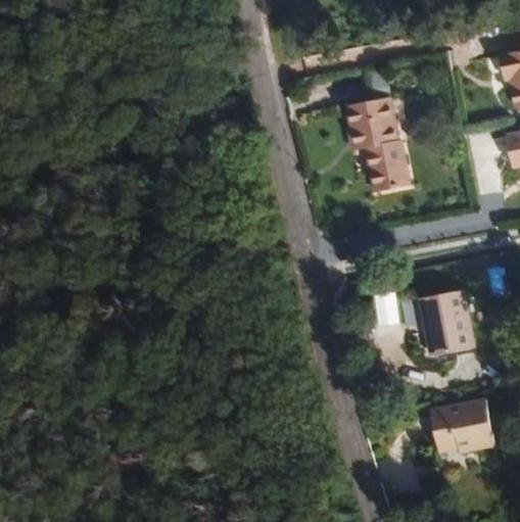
[(519,49),(499,53),(504,82),(509,81),(514,107),(519,106),(519,49)]
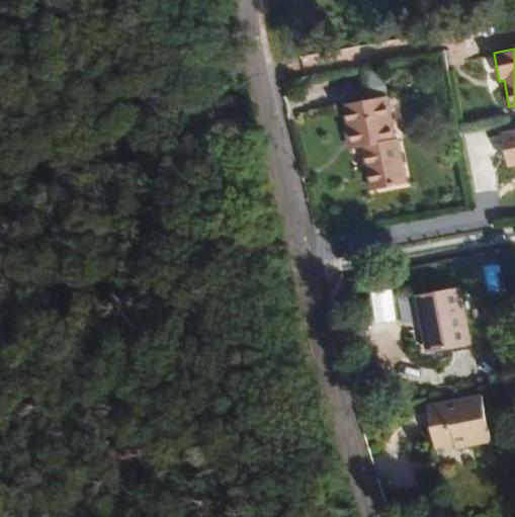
[(357,147),(361,146),(393,139),(383,94),(342,104),(351,142),(356,141),(357,147)]
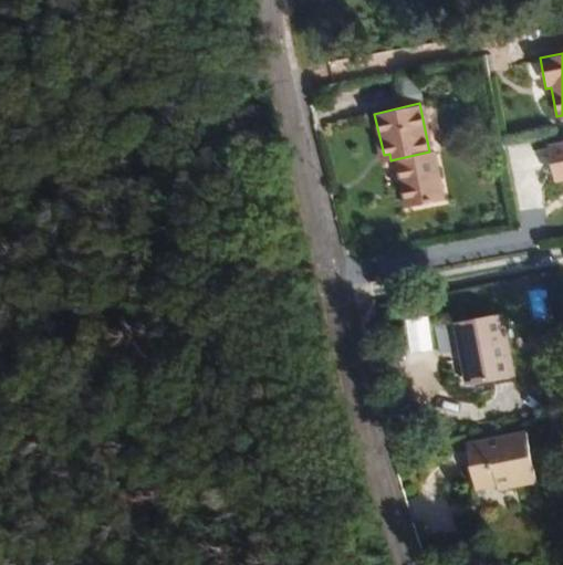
[(562,178),(562,143),(546,146),(553,180),(562,178)]
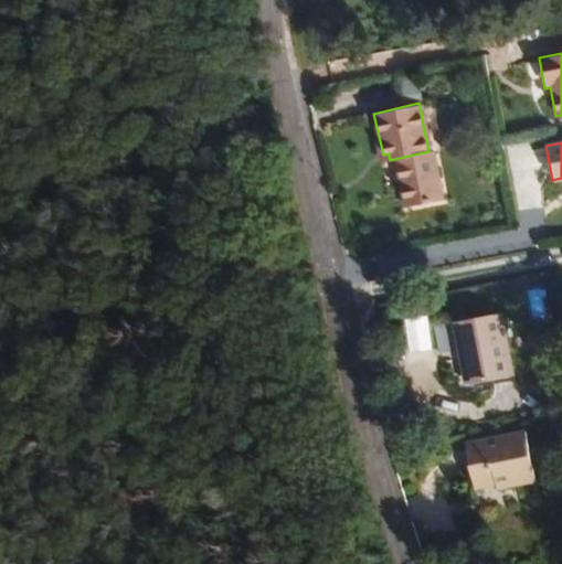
[(428,151),(394,159),(405,208),(442,200),(431,150),(428,151)]
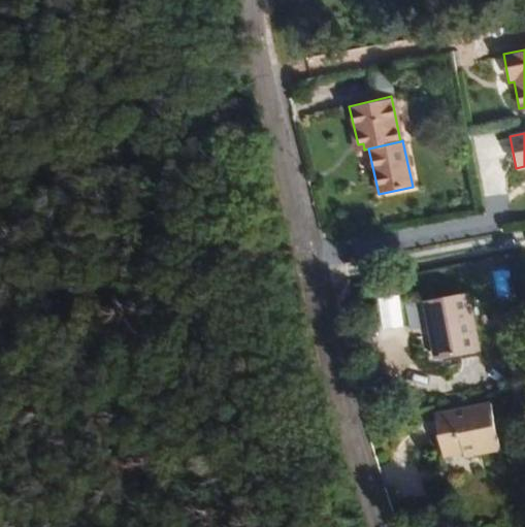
[(430,326),(437,360),(478,352),(466,293),(423,301),(427,327),(430,326)]
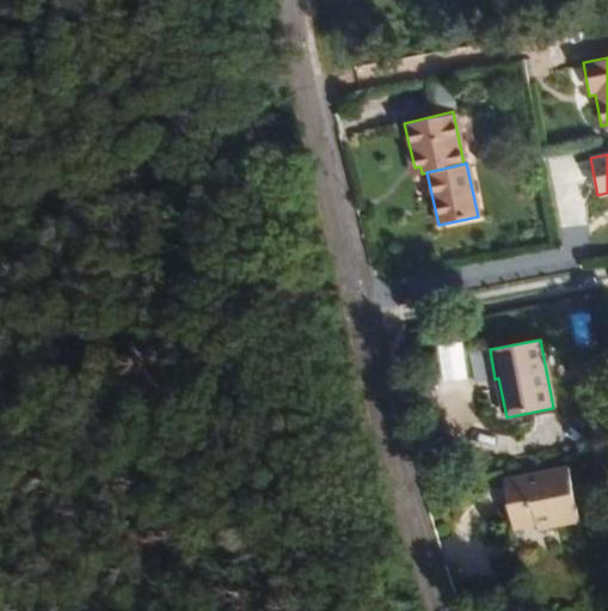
[(567,468),(502,481),(513,530),(536,524),(551,521),(552,526),(578,520),(567,468)]
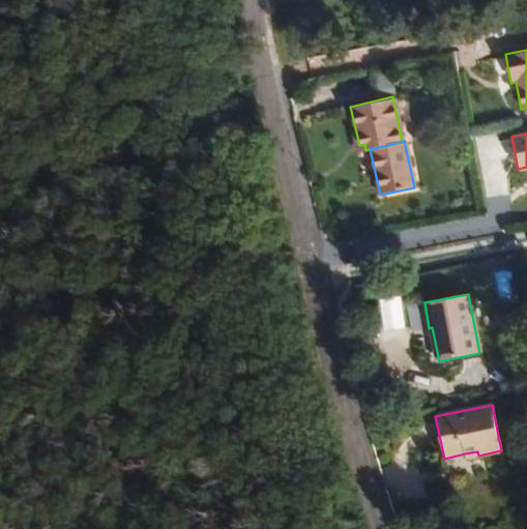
[(478,456),(477,451),(465,453),(466,463),(479,461),(478,456)]
